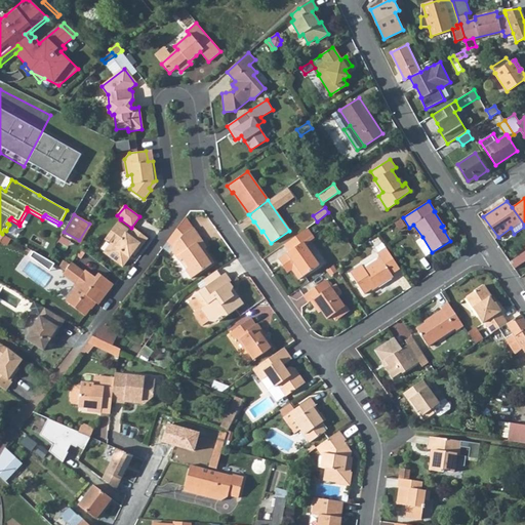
[(168,241),(174,246),(183,235),(193,228),(185,217),(168,241)]
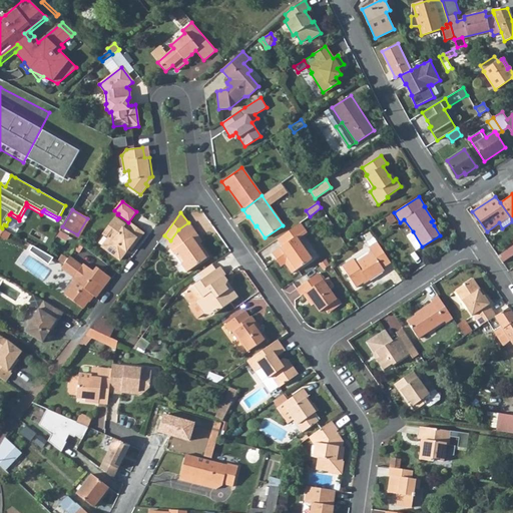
[(101,246),(119,261),(129,247),(131,249),(144,232),(130,222),(129,223),(128,222),(117,214),(102,233),(108,237),(101,246)]
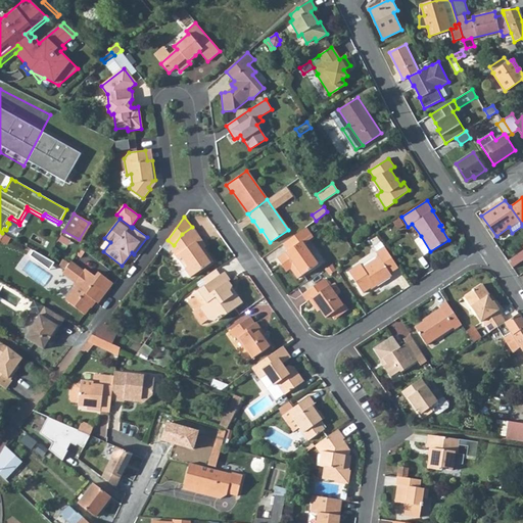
[(397,229),(403,225),(399,219),(393,223),(397,229)]
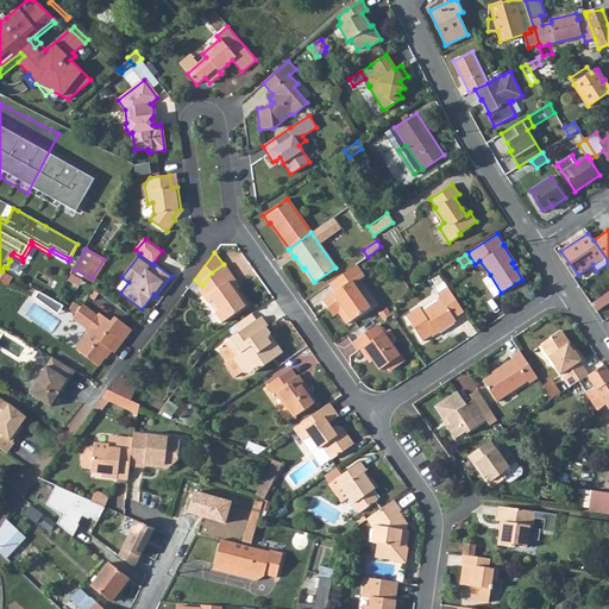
[(215,313),(221,322),(249,305),(237,288),(234,290),(228,282),(234,278),(225,264),(224,264),(212,272),(202,286),(200,290),(208,303),(212,300),(219,311),(215,313)]
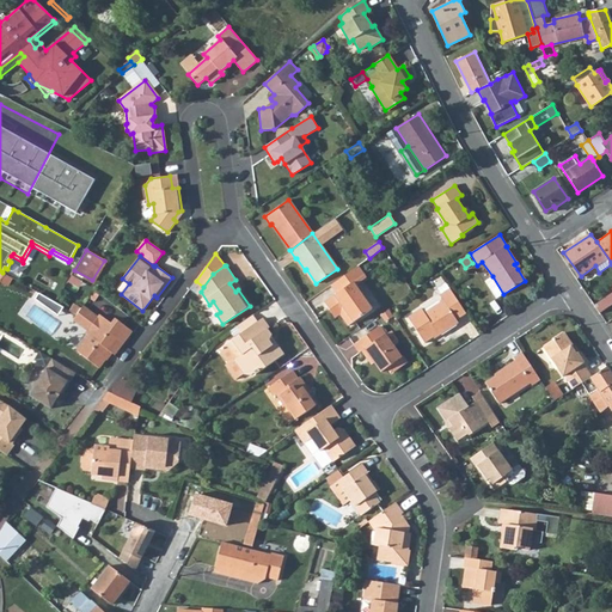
[(324,303),(331,312),(336,308),(340,313),(348,325),(372,308),(355,286),(366,277),(357,265),(331,285),(337,293),(324,303)]
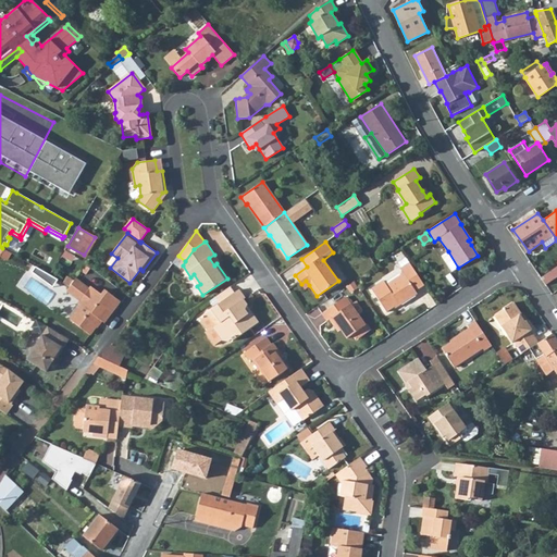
[(404,249),(408,256),(420,248),(416,242),(404,249)]
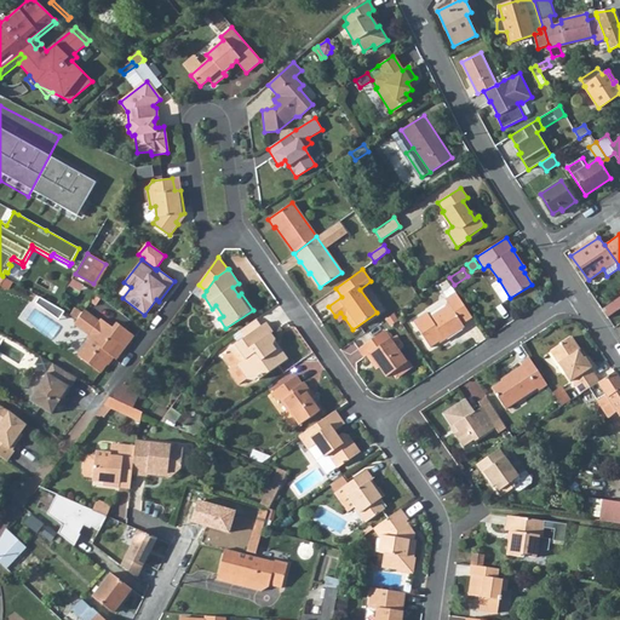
[(491,285),(503,303),(510,298),(499,280),(491,285)]
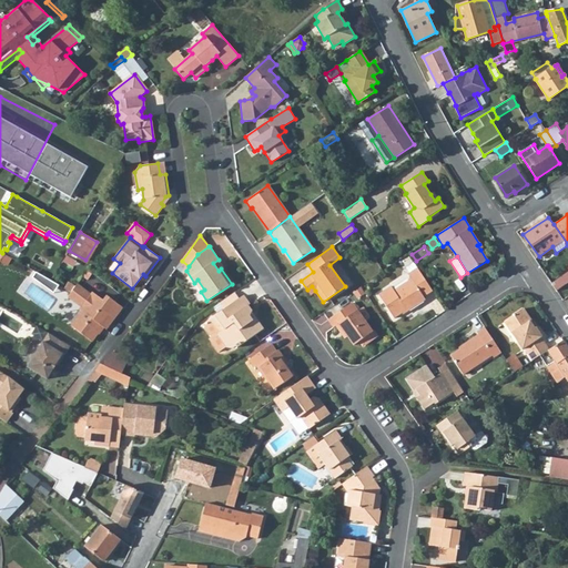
[(213,263),(219,271),(221,269),(224,267),(219,260),(213,263)]
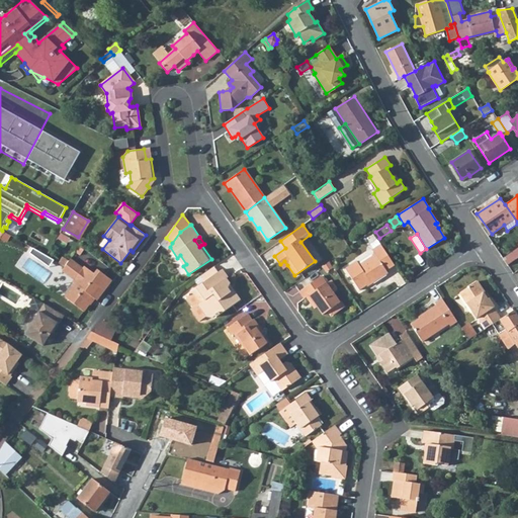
[(377,239),(369,244),(373,249),(380,244),(377,239)]
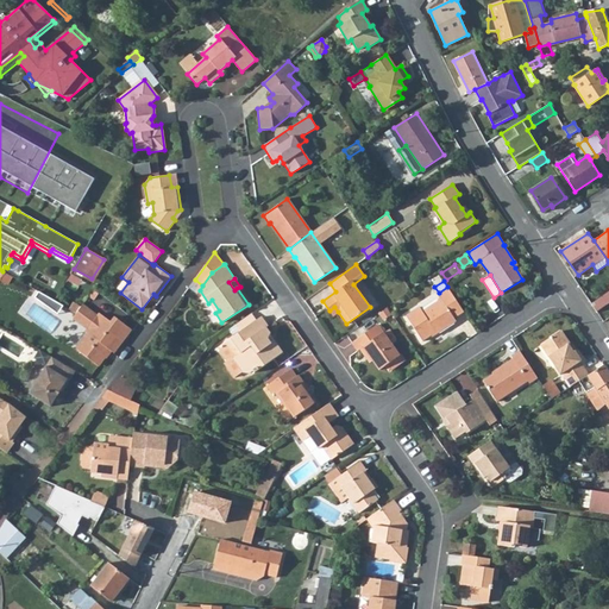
[(406,315),(422,341),(432,336),(431,333),(434,331),(437,334),(456,321),(454,318),(464,312),(447,287),(439,293),(437,294),(440,299),(422,311),(419,307),(406,315)]
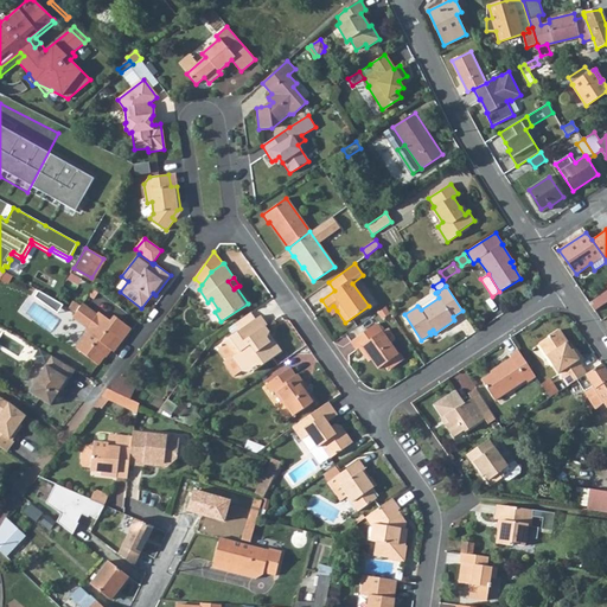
[(606,301),(606,291),(589,304),(594,311),(606,301)]
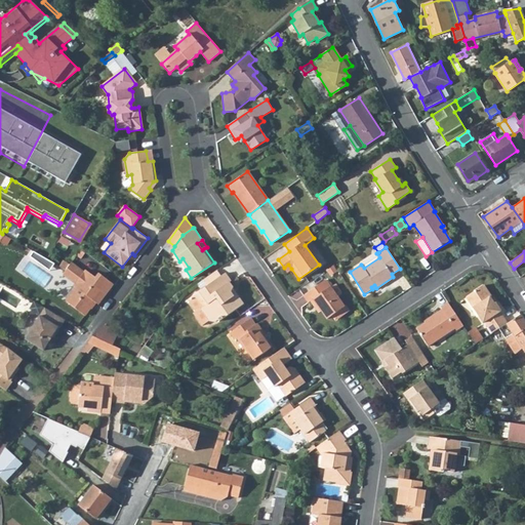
[(179,261),(186,270),(189,268),(183,258),(179,261)]
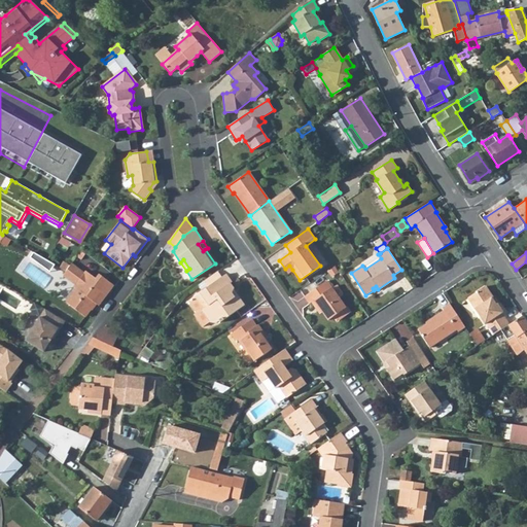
[(63,275),(76,285),(84,273),(71,264),(66,272),(63,275)]
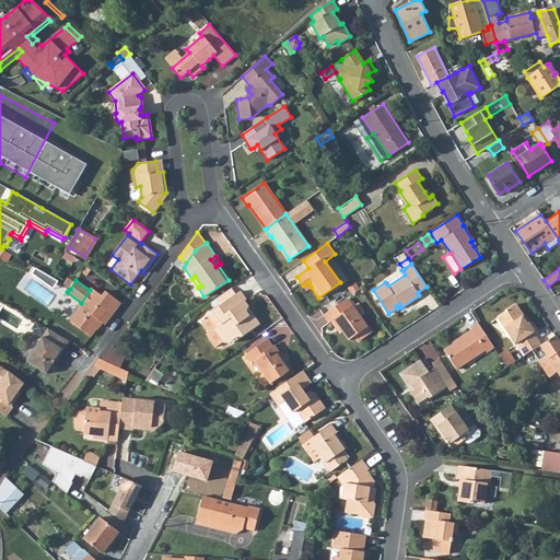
[(70,322),(91,337),(102,323),(105,325),(121,303),(105,291),(102,295),(92,288),(90,290),(81,303),(79,305),(81,307),(70,322)]
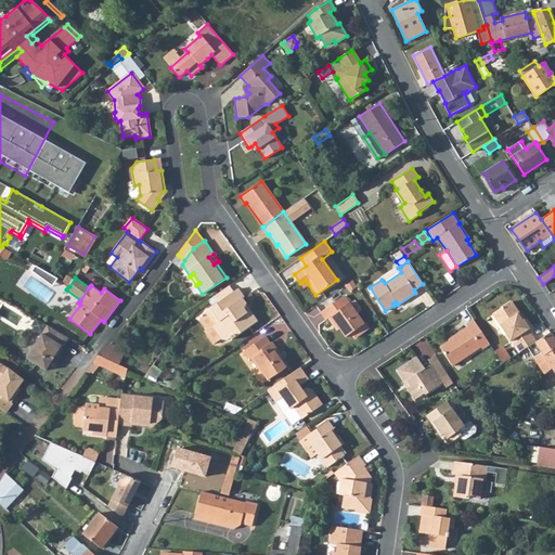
[(214,296),(218,302),(233,292),(229,285),(214,296)]
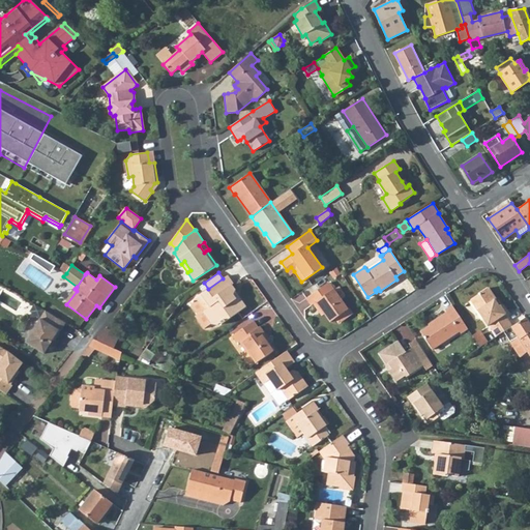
[(235,298),(233,295),(235,291),(235,290),(231,285),(233,284),(227,275),(223,278),(208,289),(194,299),(188,303),(198,316),(195,318),(203,329),(211,324),(216,325),(219,323),(221,324),(245,307),(238,296),(235,298)]
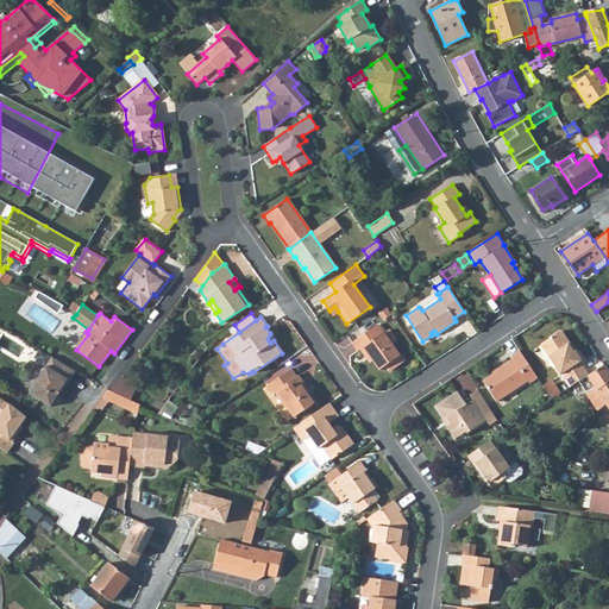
[(377,325),(351,343),(357,351),(363,347),(380,370),(385,366),(389,371),(403,360),(400,355),(399,356),(391,344),(394,341),(395,339),(389,330),(383,333),(377,325)]
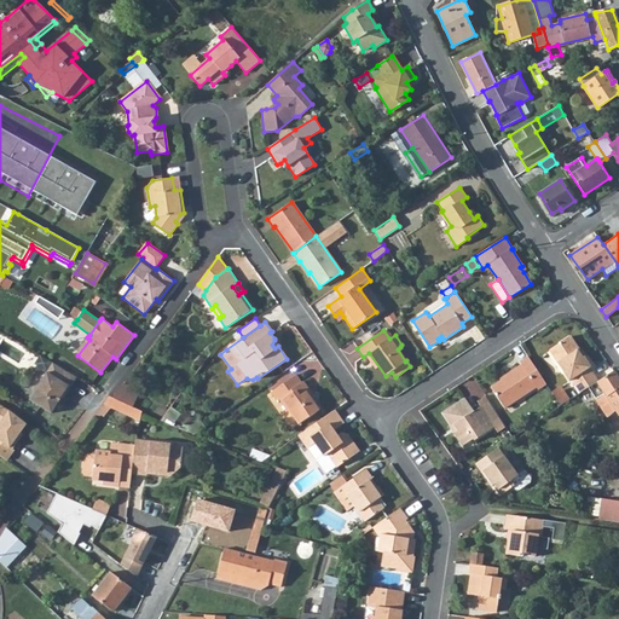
[(579,393),(599,381),(589,368),(591,366),(584,357),(583,358),(578,351),(579,348),(571,336),(568,336),(559,342),(559,345),(549,351),(568,381),(571,380),(579,393)]
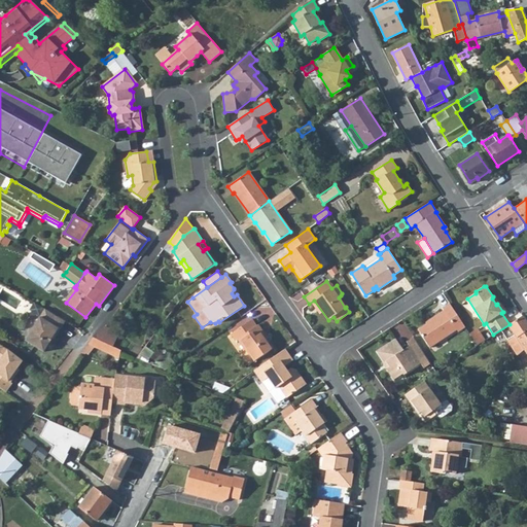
[(418,329),(429,348),(457,329),(458,331),(465,327),(450,304),(443,308),(444,311),(430,319),(432,321),(428,324),(427,323),(418,329)]
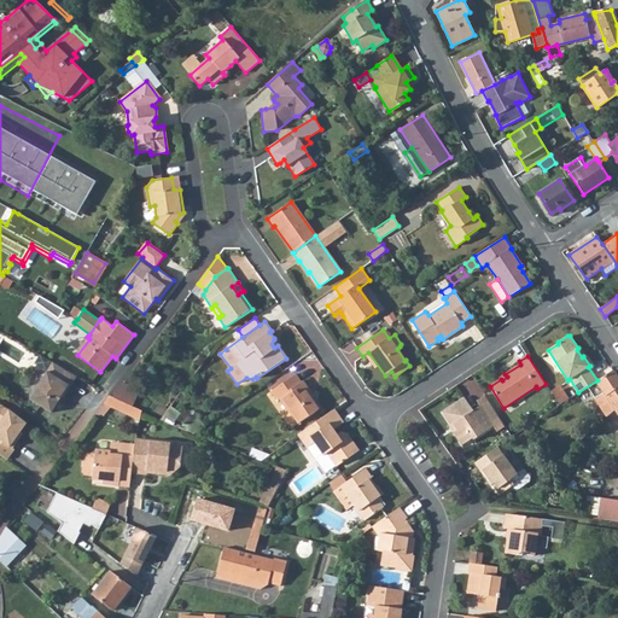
[(52,362),(29,400),(51,413),(57,403),(62,395),(64,396),(76,377),(52,362)]
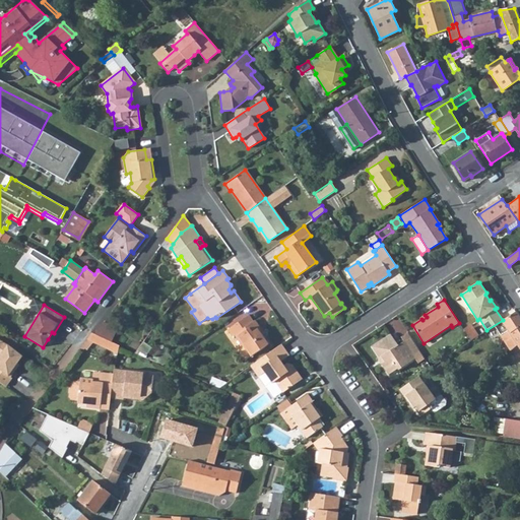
[(511,351),(518,344),(519,342),(519,318),(516,312),(502,321),(502,320),(495,325),(511,351)]
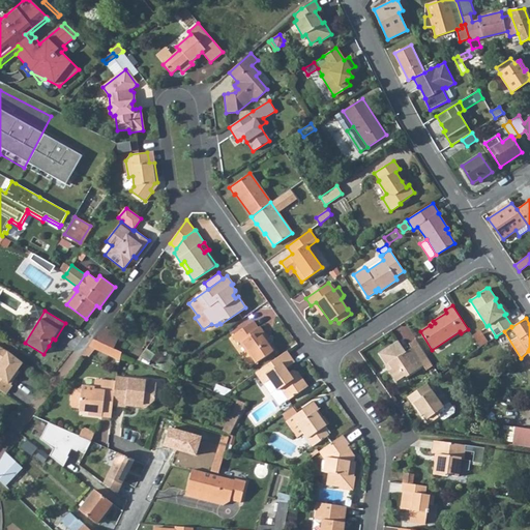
[(232,335),(237,343),(241,341),(248,351),(247,352),(256,363),(274,350),(267,340),(266,341),(262,335),(265,333),(260,326),(258,327),(254,321),(232,335)]
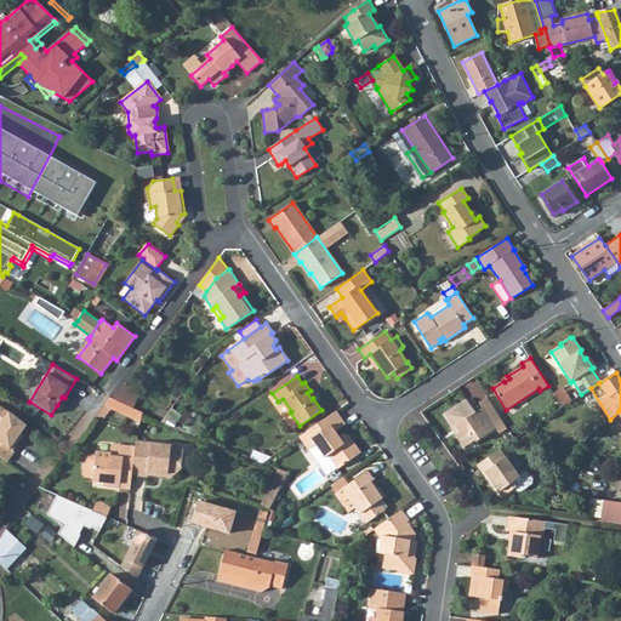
[(124,385),(113,399),(132,408),(140,393),(124,385)]
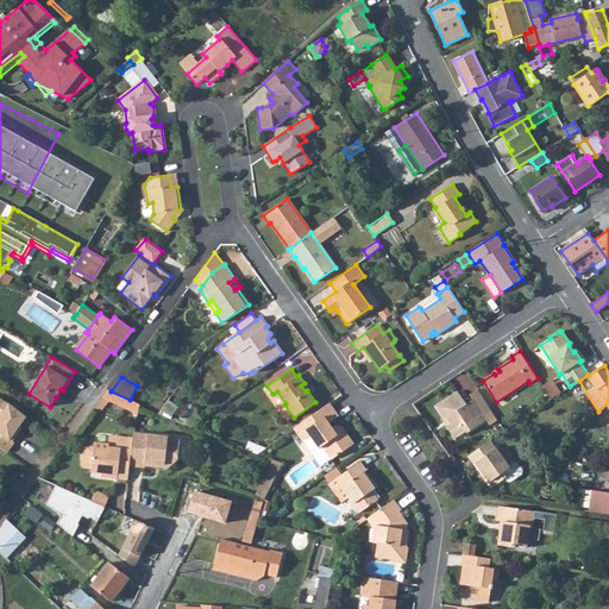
[(542,385),(552,399),(560,393),(552,380),(542,385)]
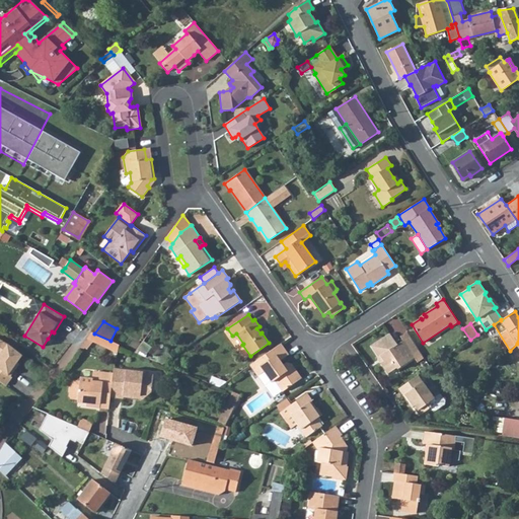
[(371,346),(379,358),(381,356),(384,361),(381,363),(388,374),(397,368),(397,369),(415,358),(418,362),(424,358),(408,331),(400,336),(403,341),(397,345),(390,334),(371,346)]
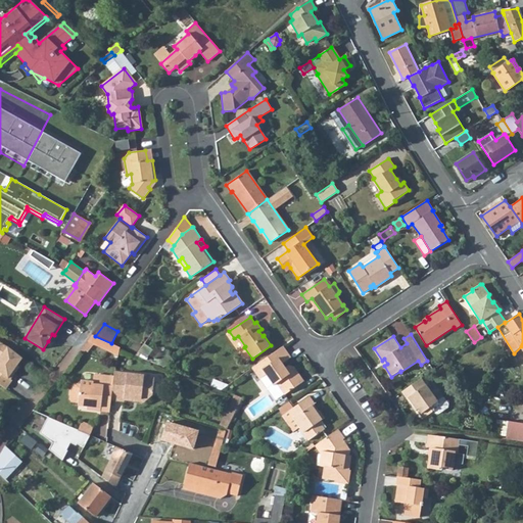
[(93,335),(88,341),(117,354),(120,347),(112,344),(111,343),(95,336),(93,335)]
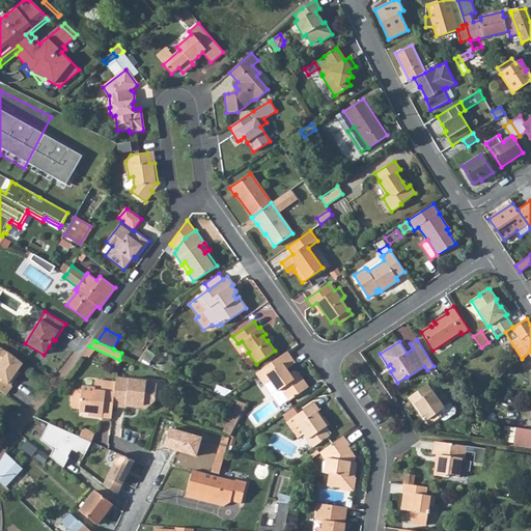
[(6,351),(0,346),(0,391),(6,395),(12,387),(10,386),(17,378),(15,375),(17,371),(23,364),(6,351)]
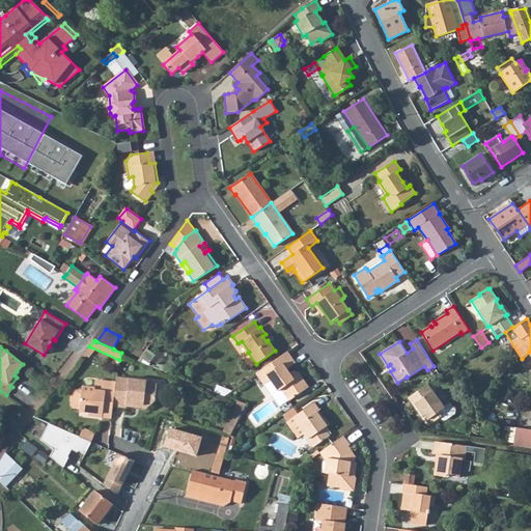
[(256,373),(263,385),(271,395),(278,391),(281,389),(289,400),(308,387),(298,372),(292,371),(289,373),(286,369),(295,363),(287,352),(256,373)]
